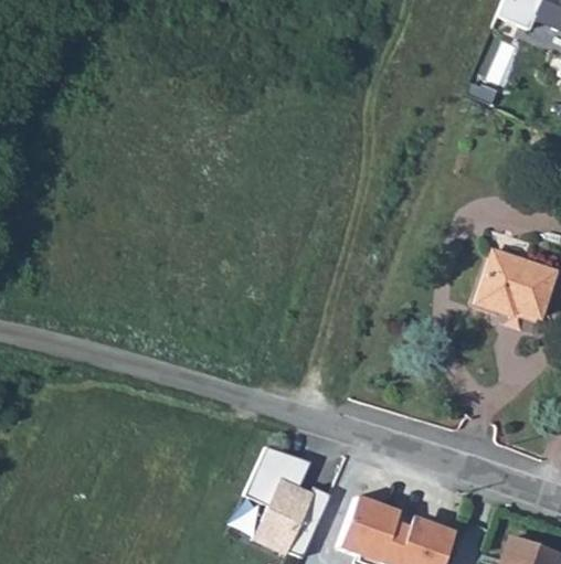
[(508,0),(500,17),(531,30),(536,20),(560,30),(560,0),(508,0)]
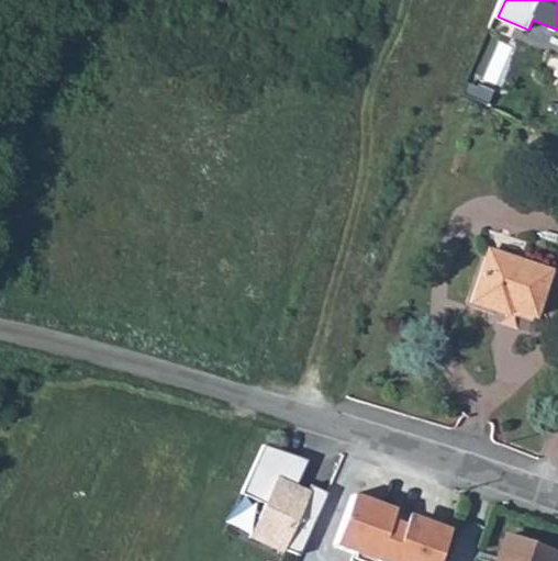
[(491,247),(472,301),(511,315),(514,309),(539,317),(555,269),(491,247)]
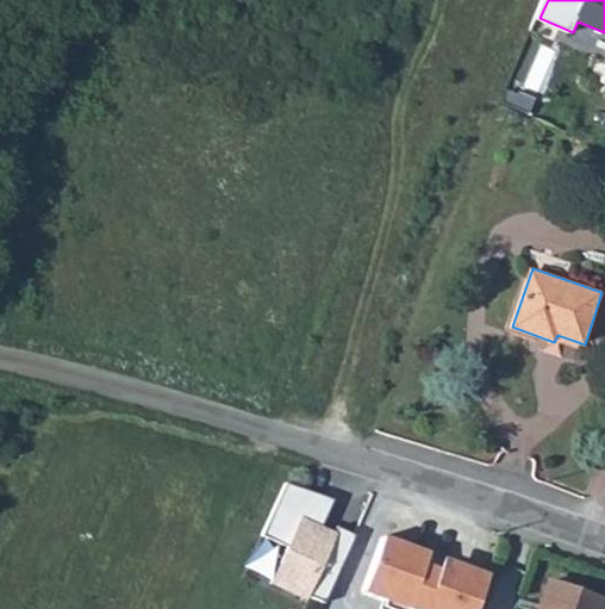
[(336,498),(287,482),(263,535),(288,546),(273,583),(306,598),(309,594),(325,602),(356,533),(338,526),(335,533),(323,527),(336,498)]
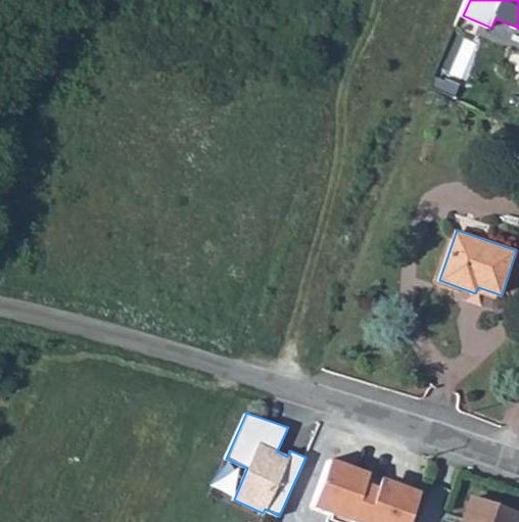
[(361,469),(331,459),(314,507),(334,514),(335,510),(354,516),(351,521),(356,521),(368,521),(370,521),(411,521),(422,491),(392,480),(379,487),(367,482),(361,469)]
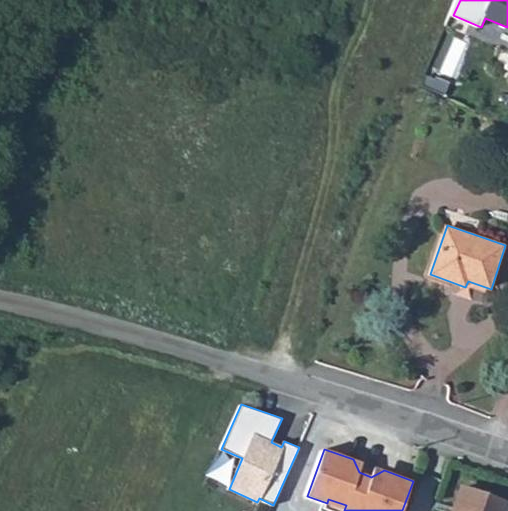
[(464,487),(455,510),(506,510),(507,508),(507,502),(464,487)]
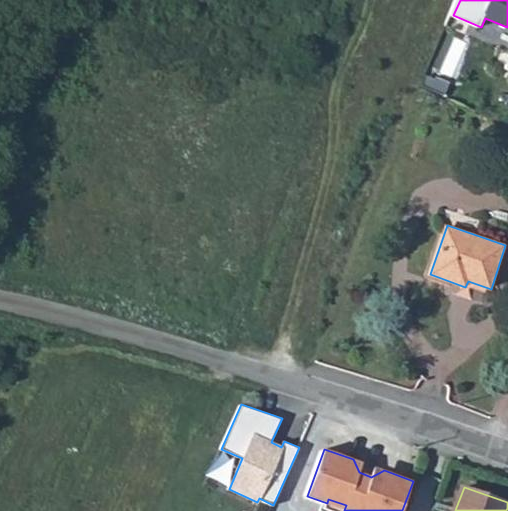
[(328,499),(327,503),(344,510),(346,505),(328,499)]
